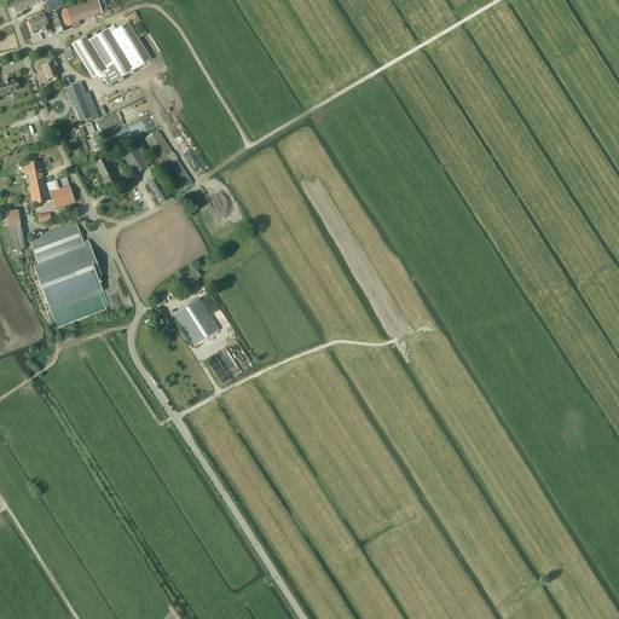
[(17,13),(29,7),(25,0),(11,0),(17,13)]
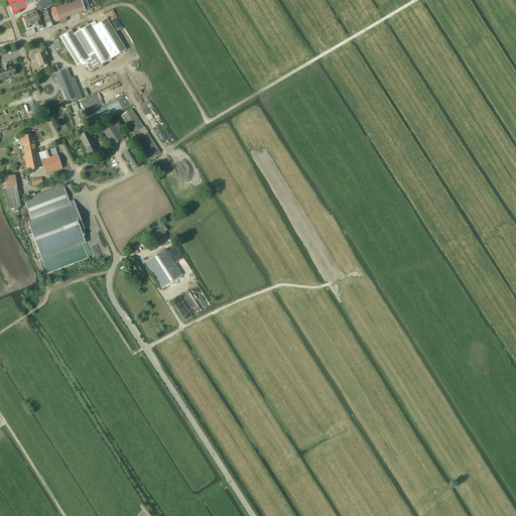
[(42,9),(53,5),(50,0),(42,0),(38,2),(42,9)]
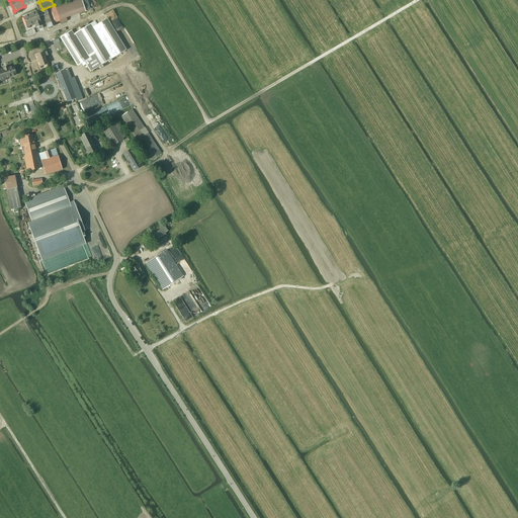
[(66,18),(86,11),(81,0),(77,0),(56,7),(61,23),(67,21),(66,18)]
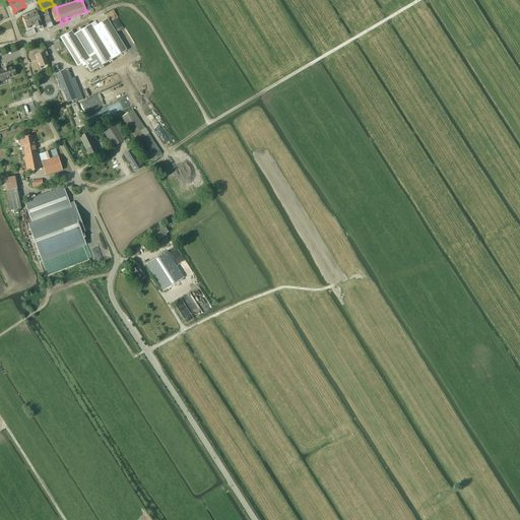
[(52,8),(43,12),(49,27),(57,24),(56,22),(57,21),(52,8)]
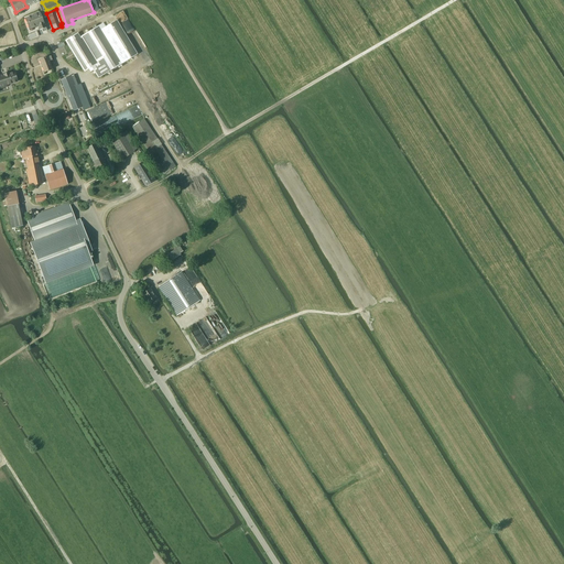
[(40,12),(25,19),(29,29),(38,25),(40,30),(42,30),(43,32),(47,31),(42,19),(47,17),(46,13),(45,11),(43,11),(40,12)]
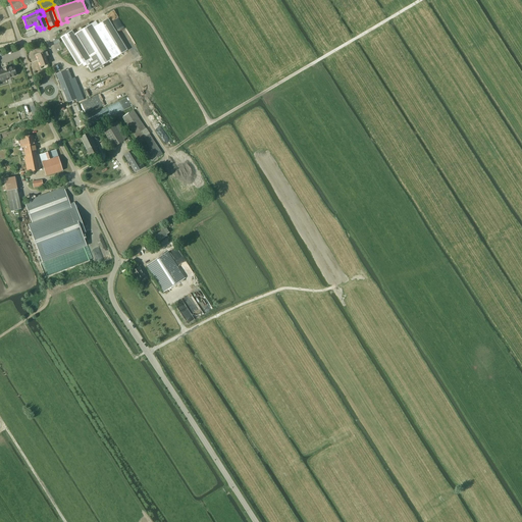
[(69,32),(60,37),(77,66),(83,63),(84,66),(87,64),(91,71),(93,70),(116,56),(125,50),(126,50),(110,22),(108,18),(98,24),(96,21),(72,36),(69,32)]
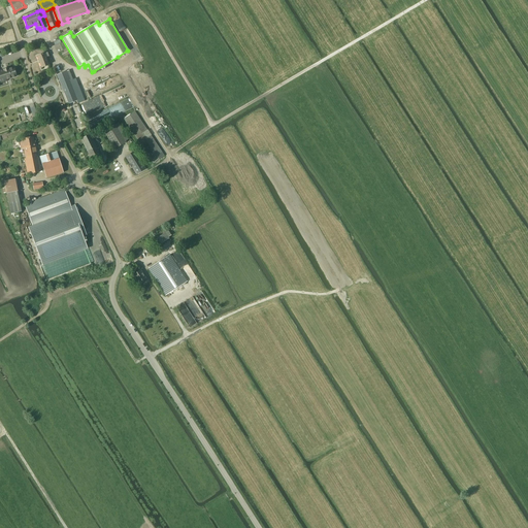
[(41,67),(48,65),(44,54),(37,57),(41,67)]
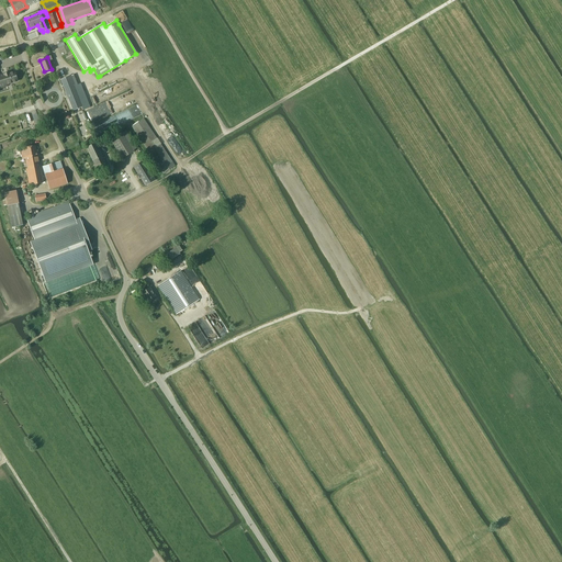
[(0,88),(7,86),(7,85),(17,81),(14,72),(9,74),(8,72),(3,74),(0,75),(0,88)]
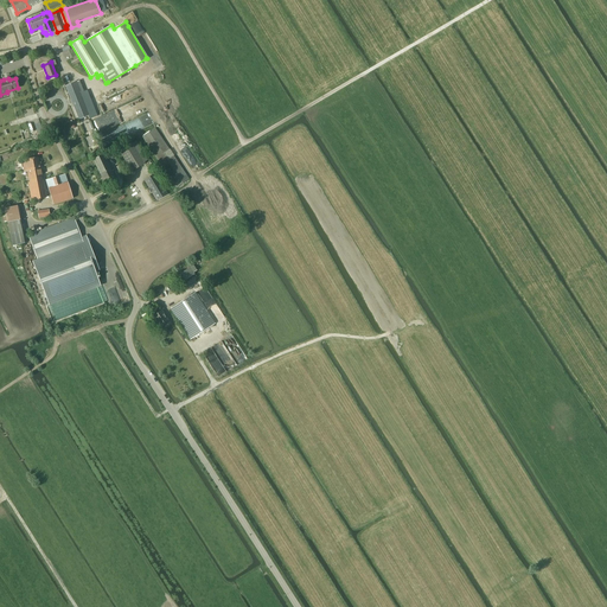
[(80,81),(75,83),(82,100),(87,97),(80,81)]
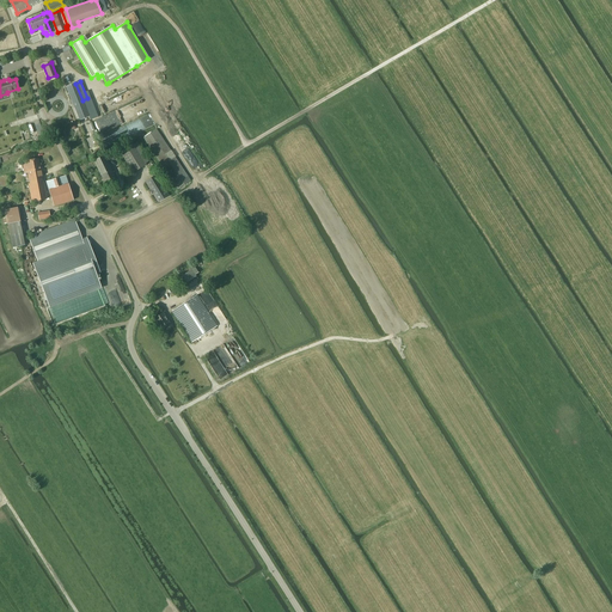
[(75,83),(66,86),(80,120),(89,116),(83,101),(75,84),(75,83)]
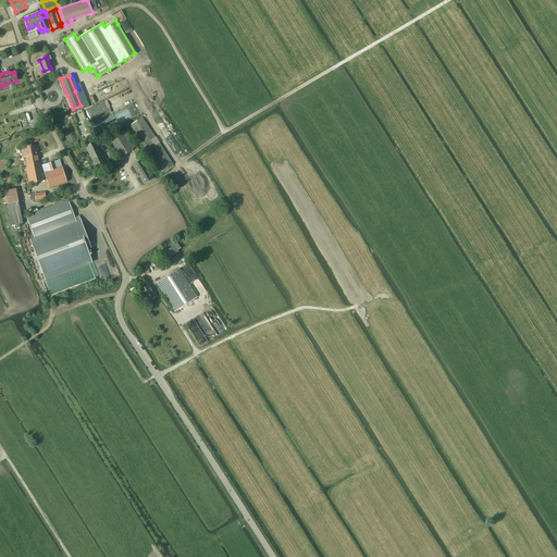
[(123,113),(152,157),(162,172),(173,164),(134,106),(123,113)]
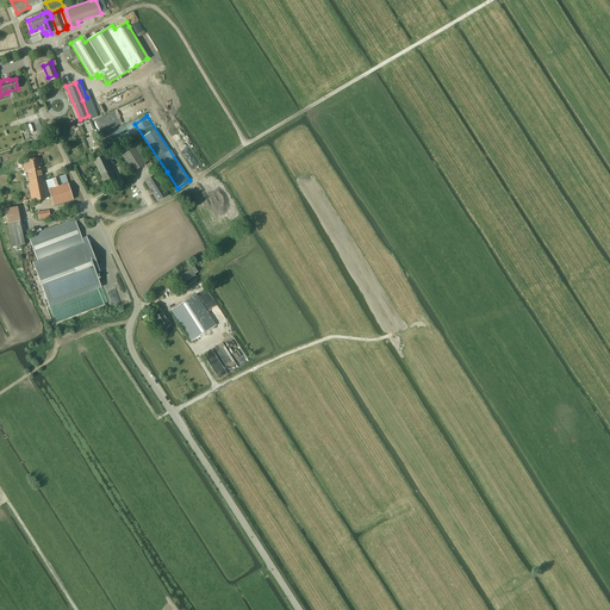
[(120,151),(134,172),(145,165),(134,144),(120,151)]
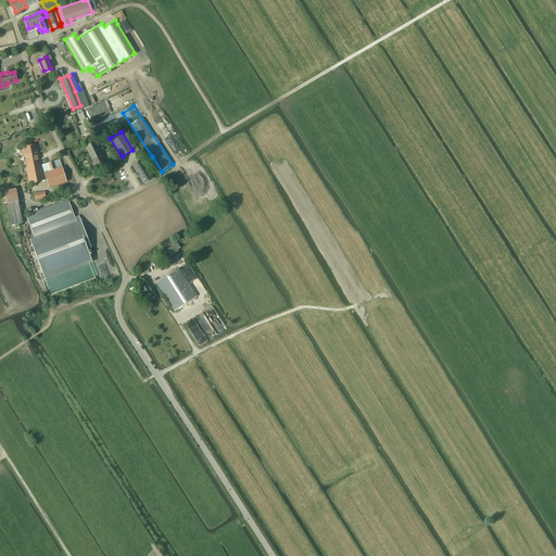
[(86,146),(91,156),(97,168),(105,164),(95,141),(86,146)]
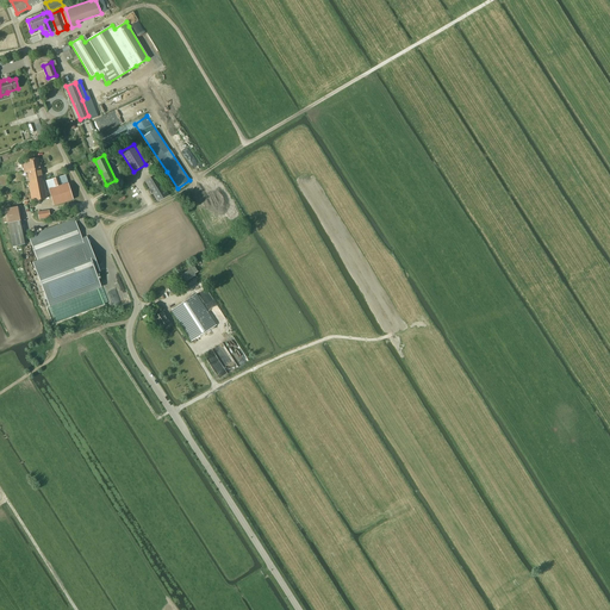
[(38,157),(22,161),(24,172),(27,170),(41,168),(38,157)]
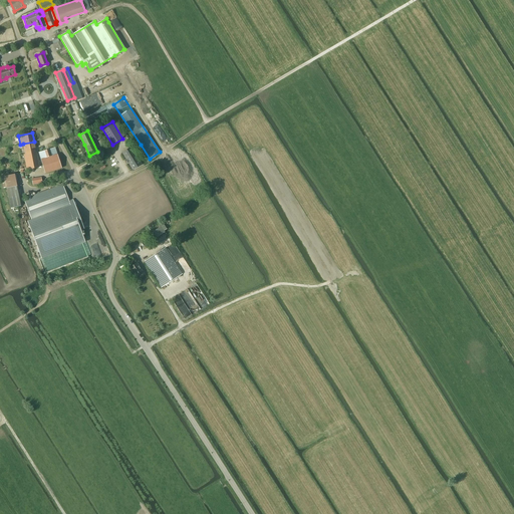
[(34,142),(23,144),(25,154),(24,155),(27,170),(39,167),(36,152),(36,153),(34,142)]
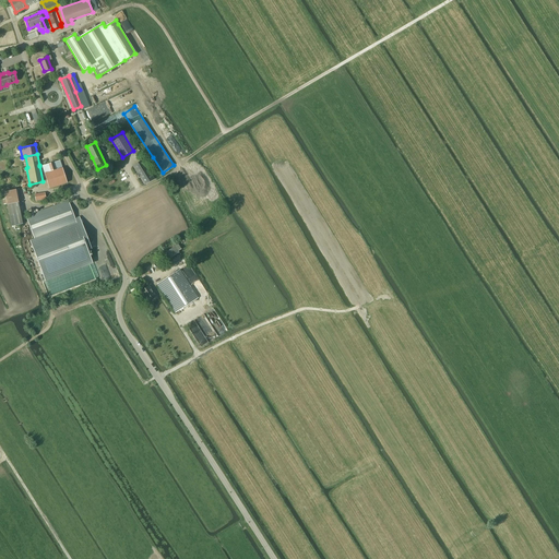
[(60,161),(43,166),(49,189),(67,183),(60,161)]
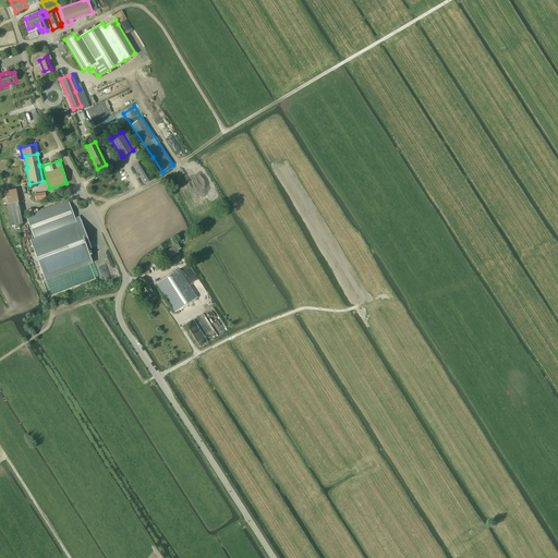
[(142,160),(133,166),(137,173),(138,177),(140,177),(144,184),(153,179),(142,160)]
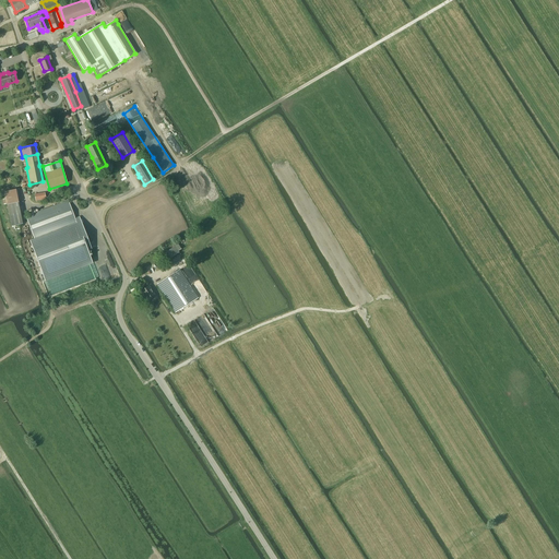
[(11,226),(18,225),(22,224),(18,202),(19,202),(15,190),(4,192),(11,226)]
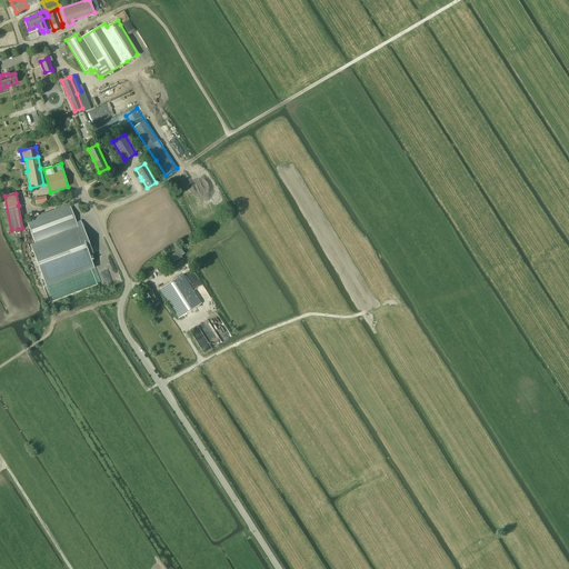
[(78,228),(76,222),(69,205),(27,220),(36,243),(78,228)]
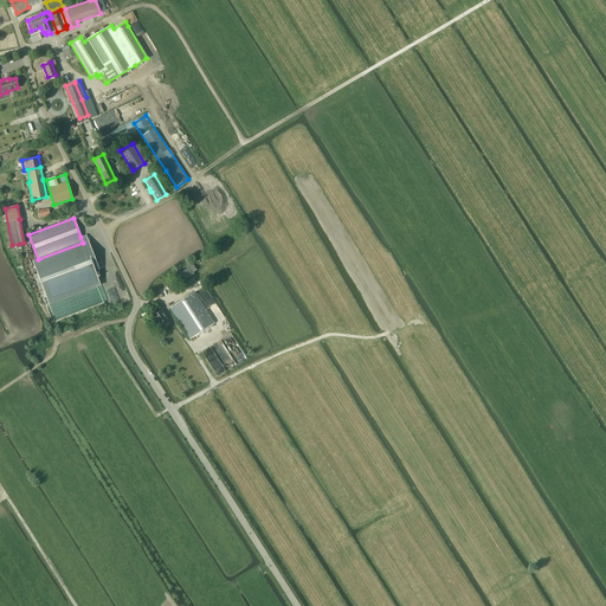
[(33,262),(49,304),(100,284),(95,271),(98,270),(85,236),(81,237),(83,243),(38,259),(33,262)]
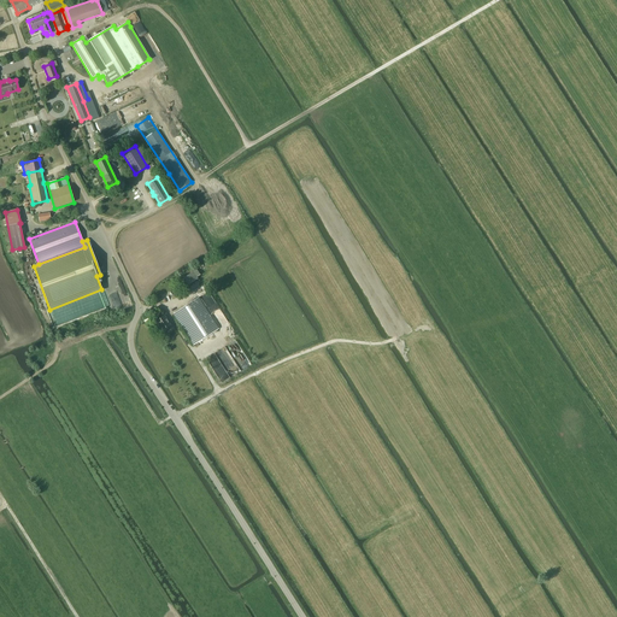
[(204,276),(199,268),(177,282),(182,291),(204,276)]
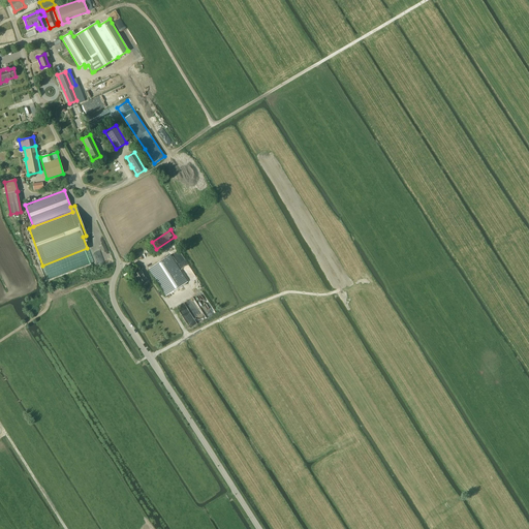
[(165,296),(187,282),(170,255),(149,269),(165,296)]
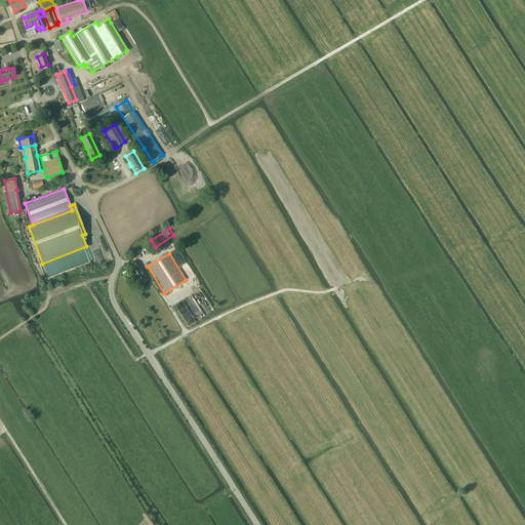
[(137,282),(146,278),(139,269),(132,273),(137,282)]
